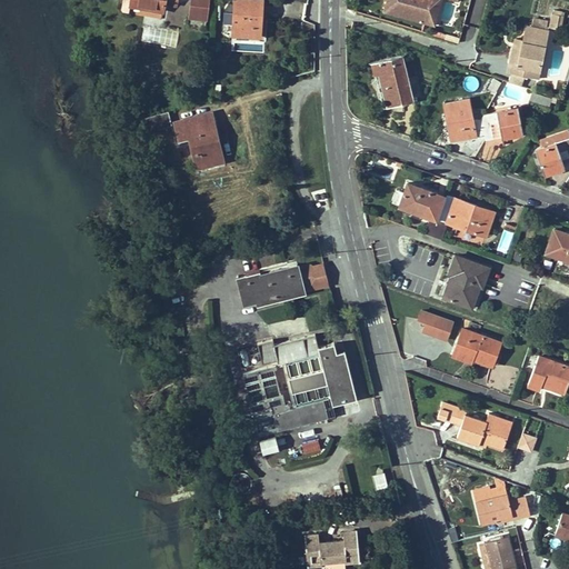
[(129,11),(130,6),(130,0),(121,0),(120,9),(122,10),(129,11)]
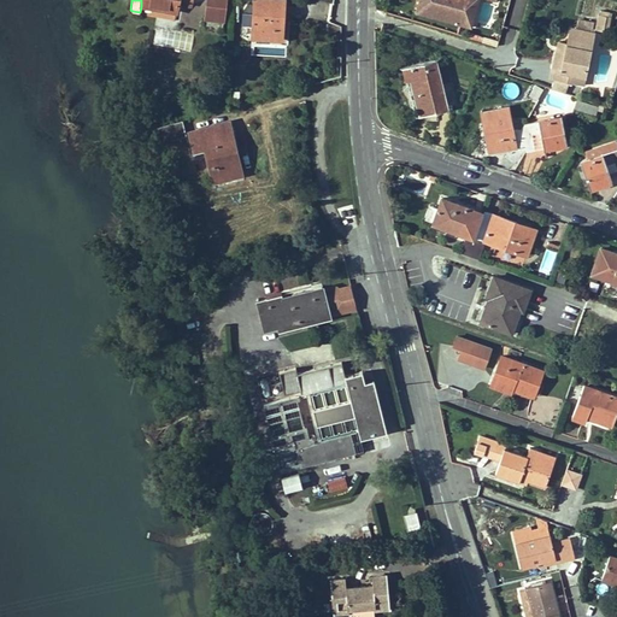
[(141,0),(141,6),(177,13),(178,4),(192,6),(192,0),(141,0)]
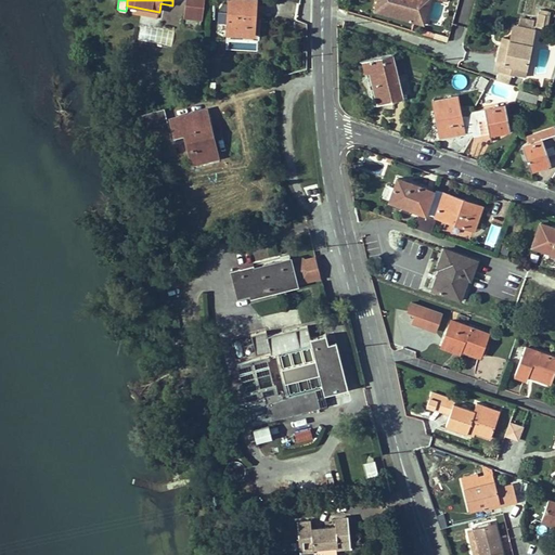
[(204,0),(186,0),(184,17),(202,20),(204,0)]
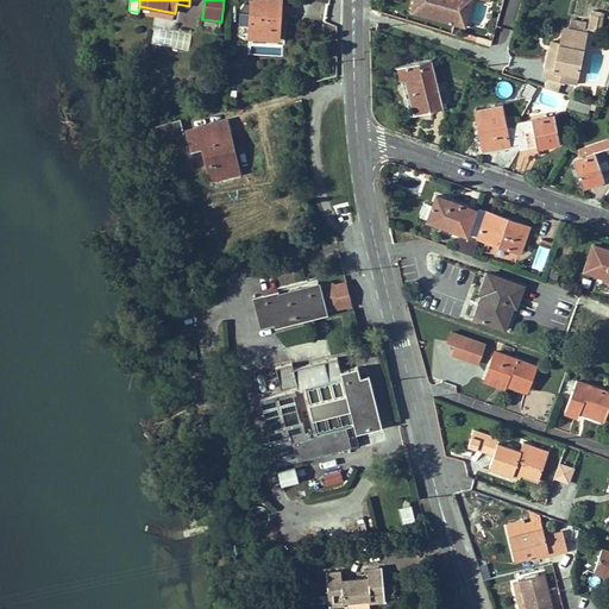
[(281,0),(278,0),(251,0),(249,37),(280,39),(281,0)]
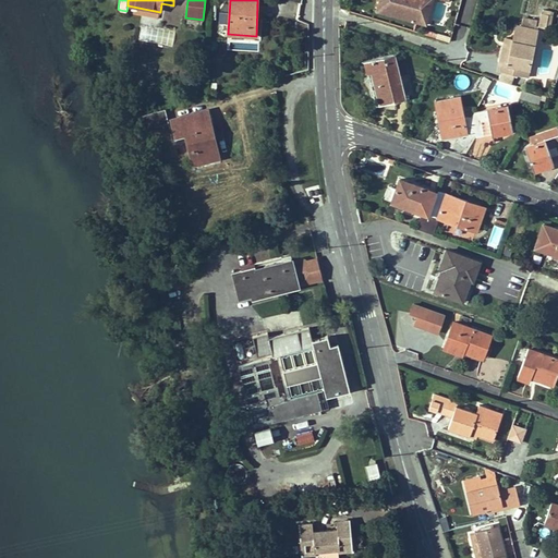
[(423,10),(425,0),(383,0),(383,1),(378,0),(377,0),(375,12),(415,22),(419,9),(423,10)]
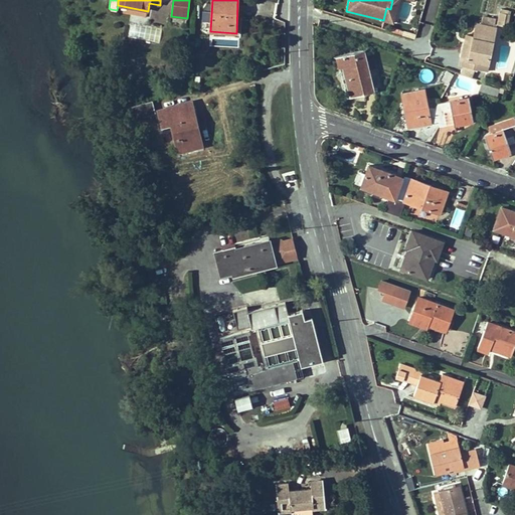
[(398,0),(392,0),(390,9),(386,8),(383,20),(393,23),(398,0)]
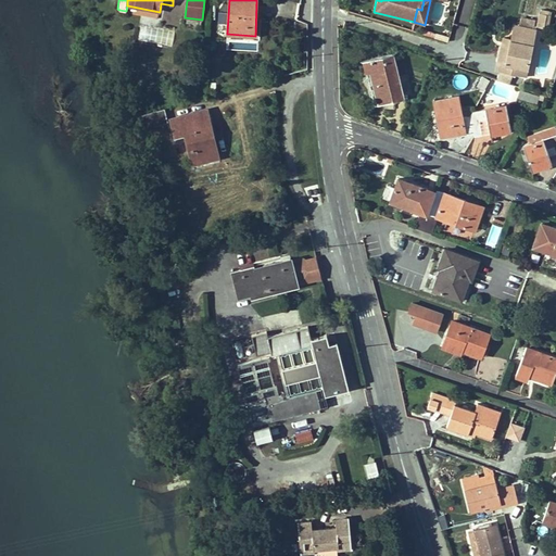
[(546,15),(539,13),(536,23),(544,24),(546,15)]
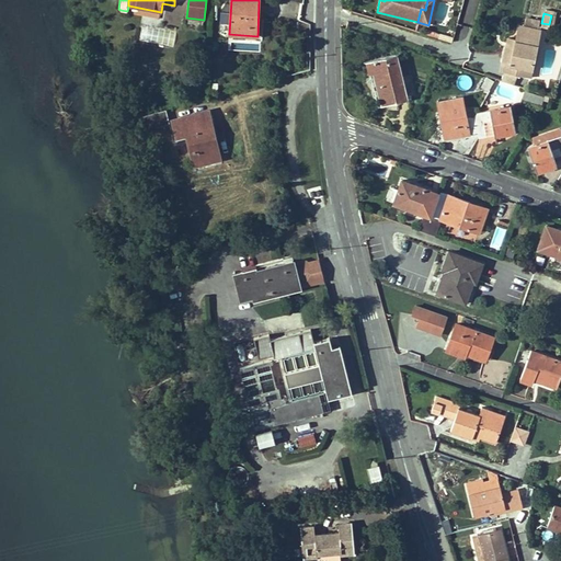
[(516,35),(516,39),(521,41),(519,46),(515,44),(512,56),(505,55),(503,67),(518,70),(519,67),(531,69),(539,31),(518,26),(516,35)]
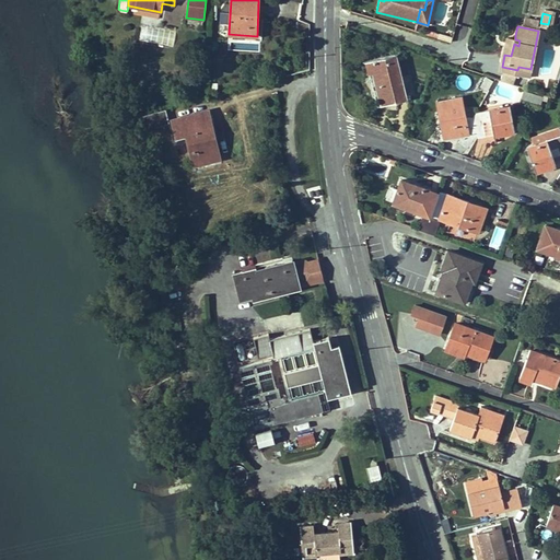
[(515,39),(515,35),(509,34),(504,55),(511,56),(514,44),(515,39)]
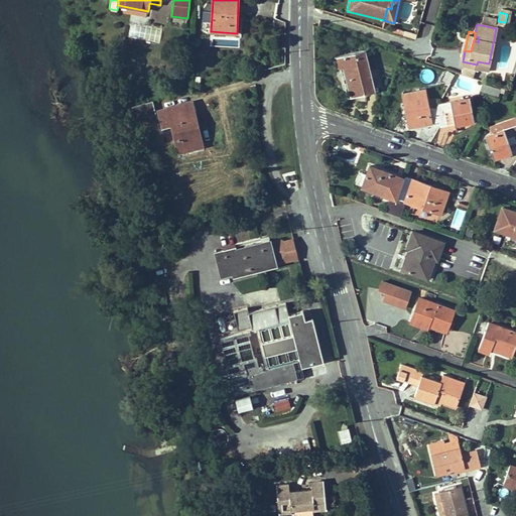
[(365,50),(338,56),(340,69),(344,68),(349,89),(354,88),(357,97),(375,93),(365,50)]
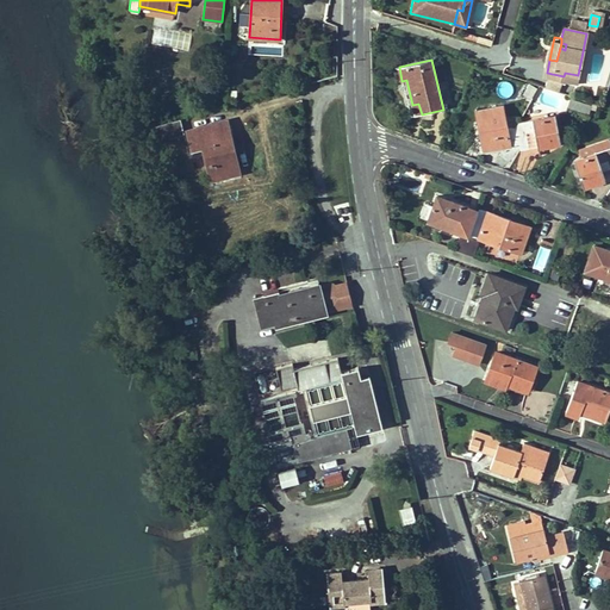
[(578,75),(565,73),(564,76),(564,79),(577,82),(578,75)]
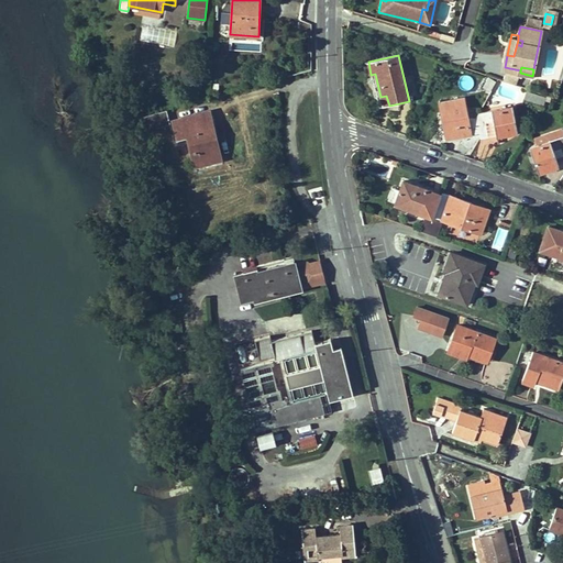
[(495,81),(487,78),(483,87),(489,90),(495,81)]
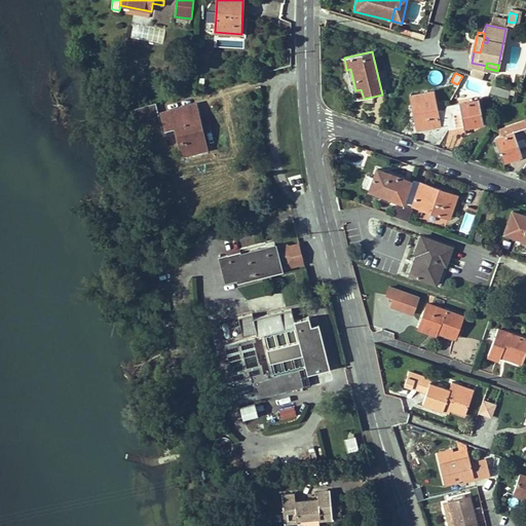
[(463,87),(459,85),(453,98),(457,100),(463,87)]
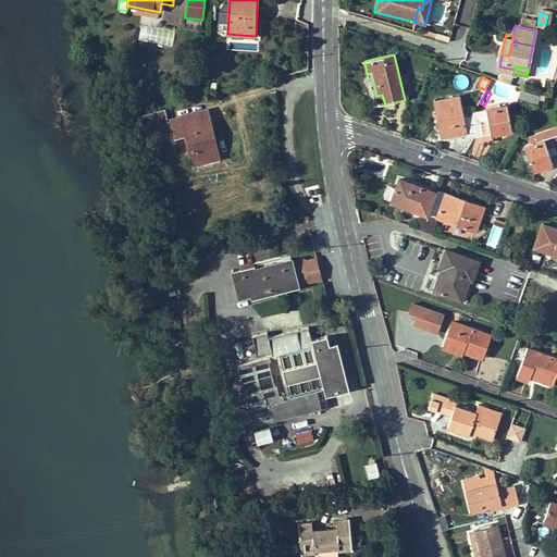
[(540,97),(520,90),(518,98),(537,104),(540,97)]
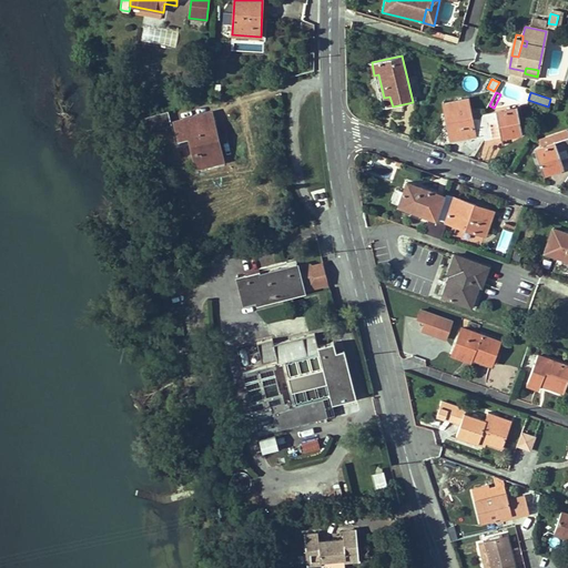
[(490,123),(498,122),(501,138),(521,133),(517,108),(484,114),(480,119),(473,121),(468,99),(444,103),(447,124),(450,123),(454,140),(485,134),(485,140),(494,139),(490,123)]
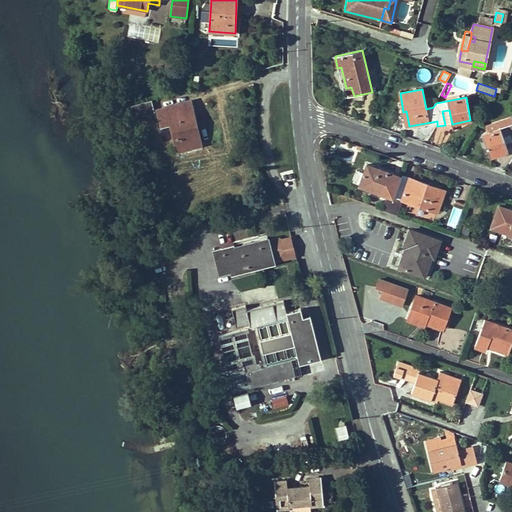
[(134,118),(154,113),(152,102),(151,100),(131,105),(134,118)]
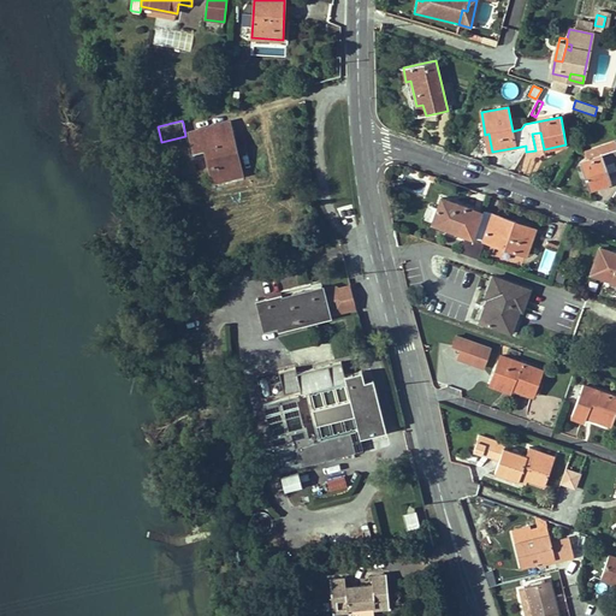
[(194,152),(205,148),(208,148),(211,155),(207,157),(209,167),(214,166),(217,179),(236,175),(232,158),(237,157),(229,124),(189,134),(194,152)]
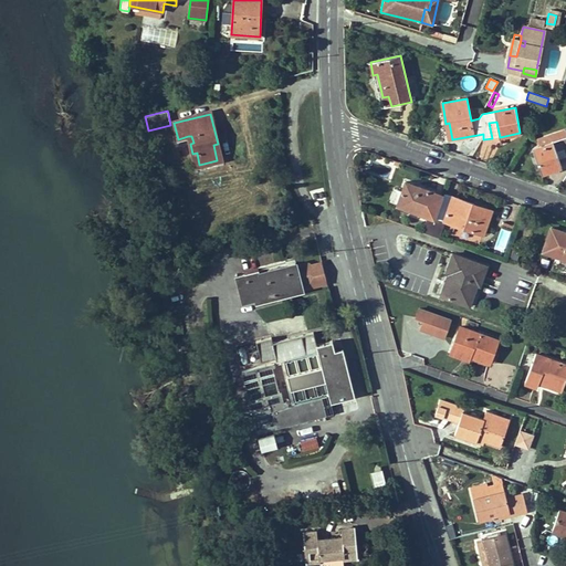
[(496,122),(489,123),(492,138),(500,137),(496,122)]
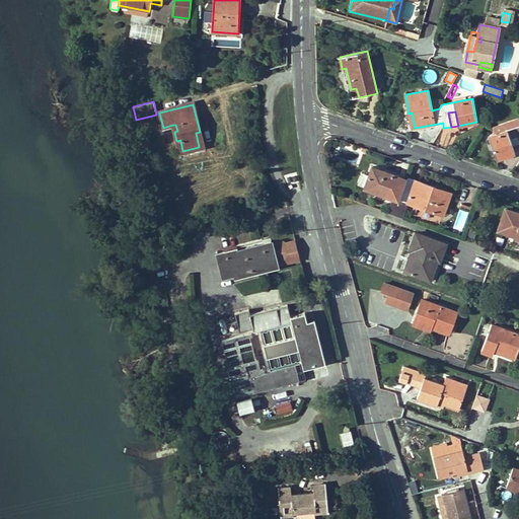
[(496,159),(514,152),(512,145),(510,139),(518,136),(518,140),(518,126),(489,137),(496,159)]
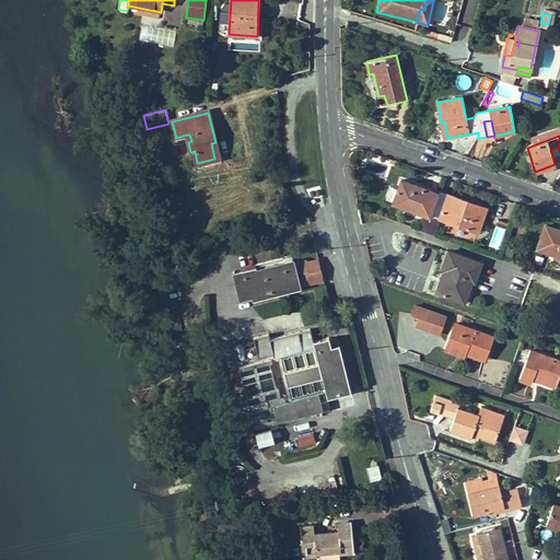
[(559,151),(559,147),(550,150),(552,156),(559,153),(559,151)]
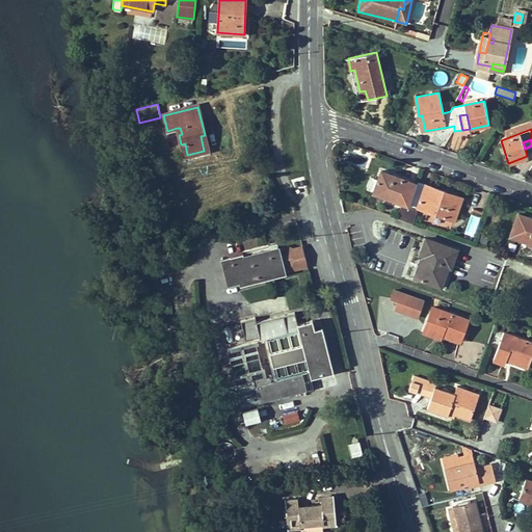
[(454,221),(461,202),(445,195),(446,192),(419,183),(418,184),(381,171),(378,181),(374,193),(402,203),(397,217),(414,223),(418,209),(454,221)]
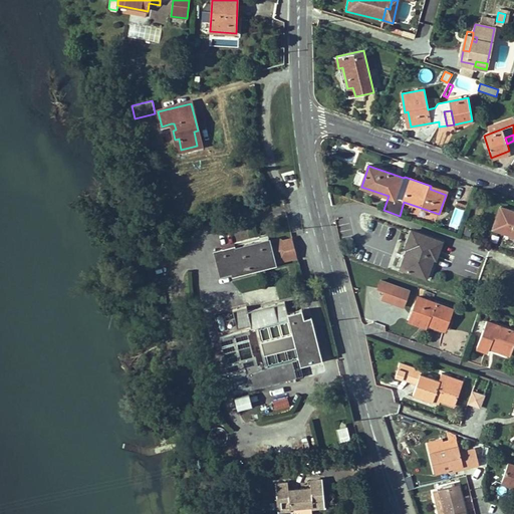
[(354,184),(361,187),(365,175),(358,172),(354,184)]
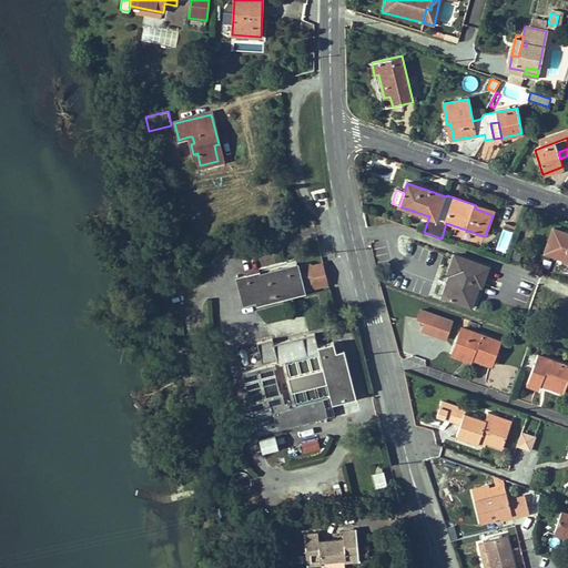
[(476,205),(475,209),(493,215),(494,211),(476,205)]
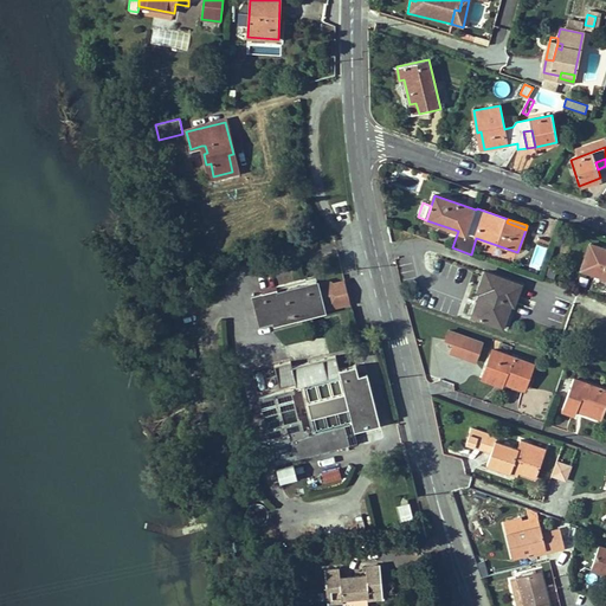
[(540,271),(547,246),(535,244),(529,268),(540,271)]
